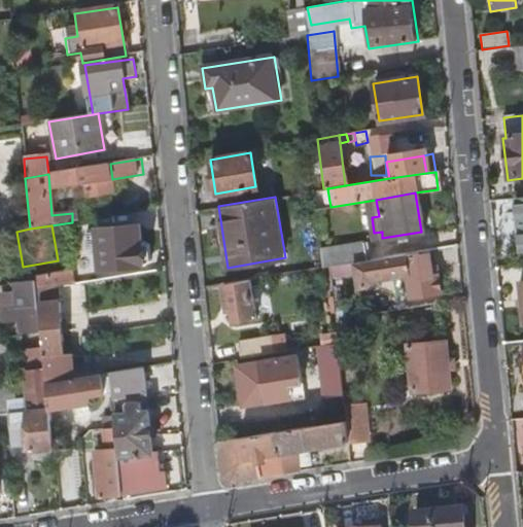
[(134,229),(90,236),(97,277),(138,270),(145,265),(143,247),(136,245),(134,229)]
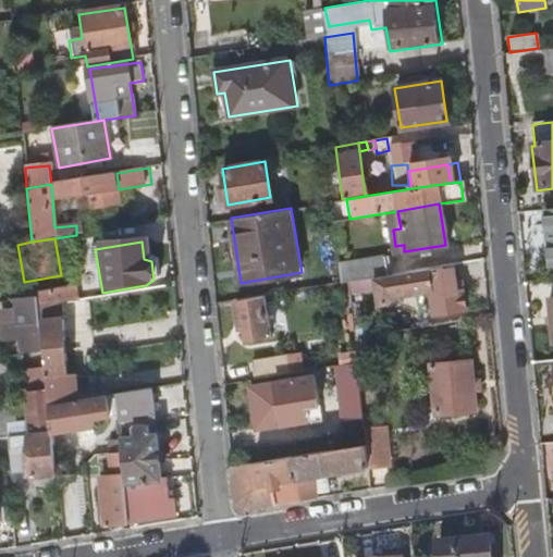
[(380,257),(339,263),(341,283),(348,282),(375,277),(383,275),(380,257)]
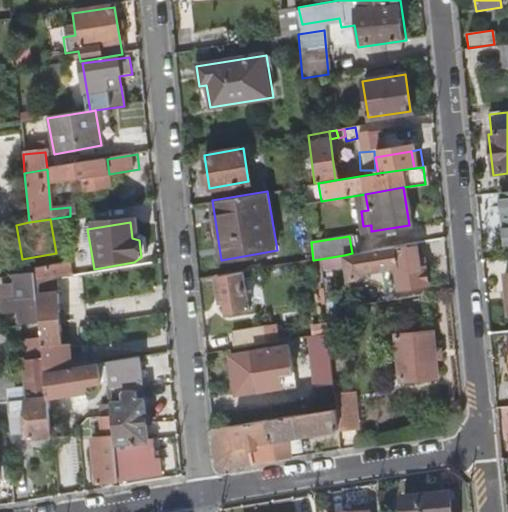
[(392,250),(391,247),(352,253),(344,255),(347,280),(349,281),(360,280),(363,273),(395,268),(398,289),(428,284),(425,267),(420,267),(416,246),(392,250)]
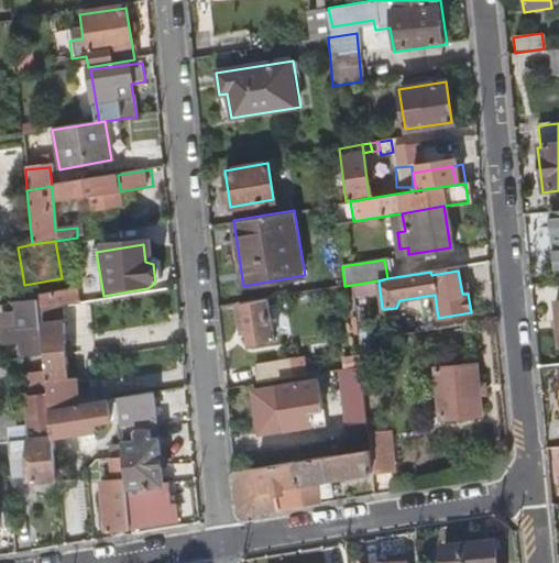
[(75,305),(74,289),(36,295),(39,311),(55,308),(75,305)]
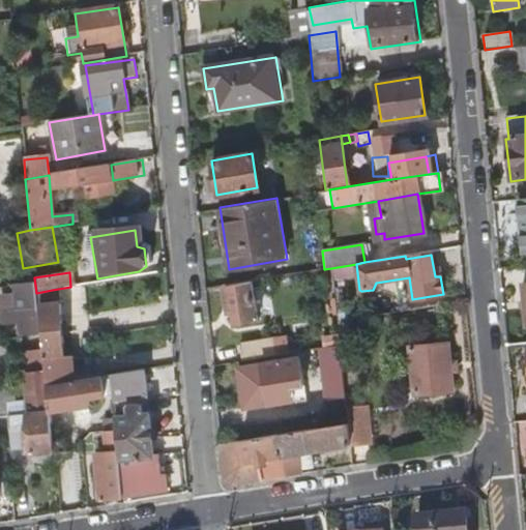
[(19,323),(21,339),(40,335),(36,293),(34,277),(26,278),(27,282),(15,283),(16,296),(3,297),(5,324),(19,323)]
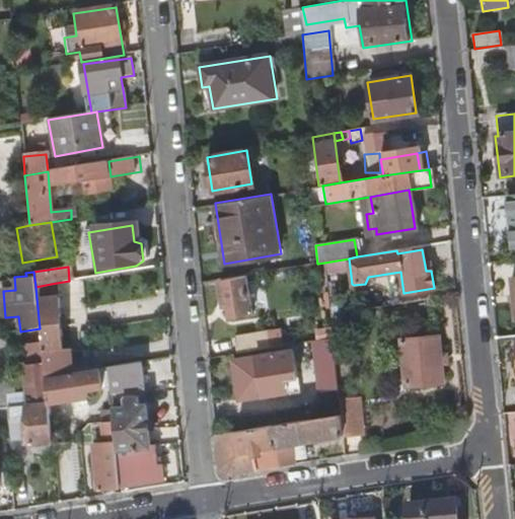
[(198,283),(200,296),(221,292),(223,307),(226,306),(228,317),(252,313),(247,275),(198,283)]
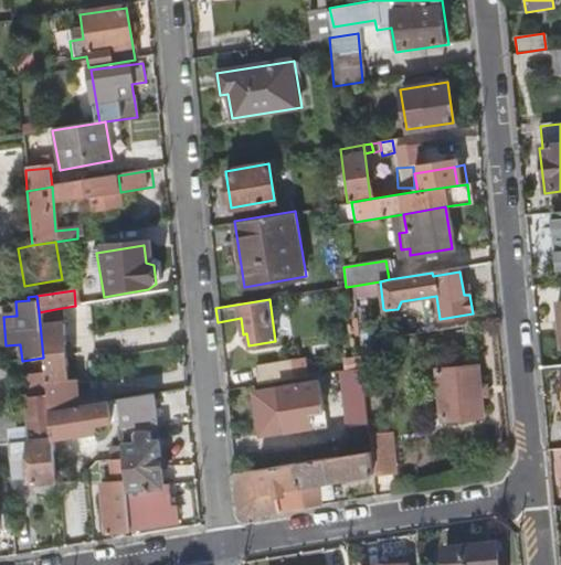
[(49,411),(76,406),(73,380),(63,382),(55,309),(39,312),(43,358),(48,397),(49,411)]
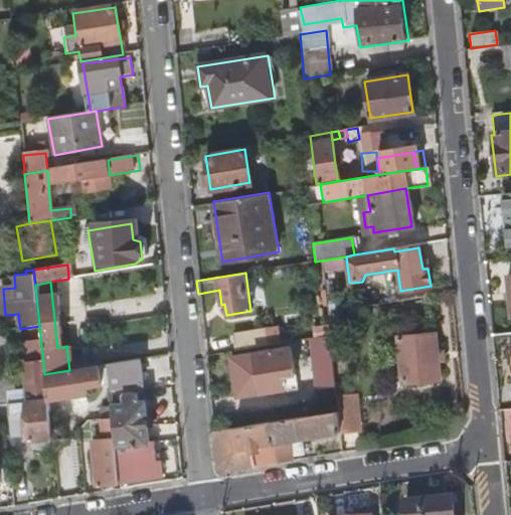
[(226,353),(254,348),(251,333),(223,338),(226,353)]
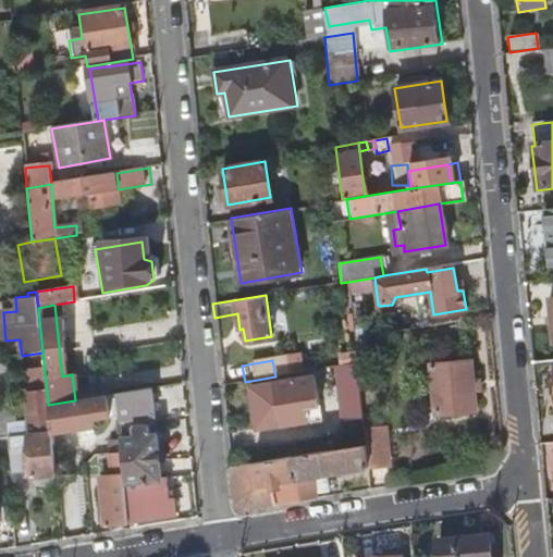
[(475,409),(470,360),(428,366),(433,413),(475,409)]
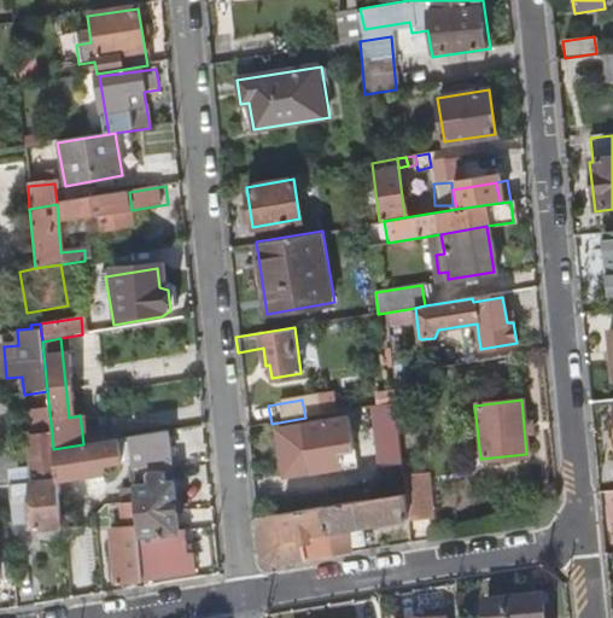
[(401,466),(395,406),(373,409),(378,467),(401,466)]
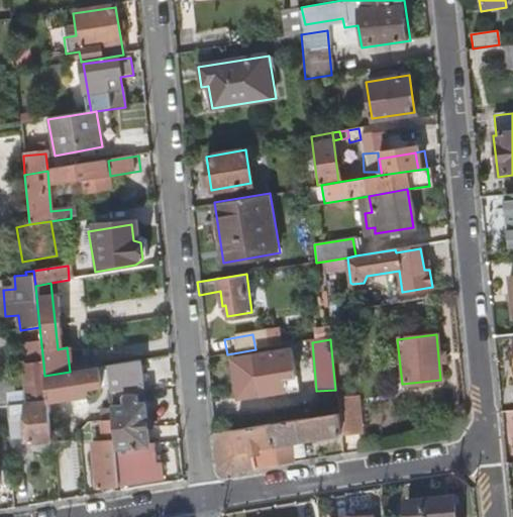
[(234,358),(240,397),(279,391),(277,378),(283,377),(286,393),(297,391),(290,348),(234,358)]
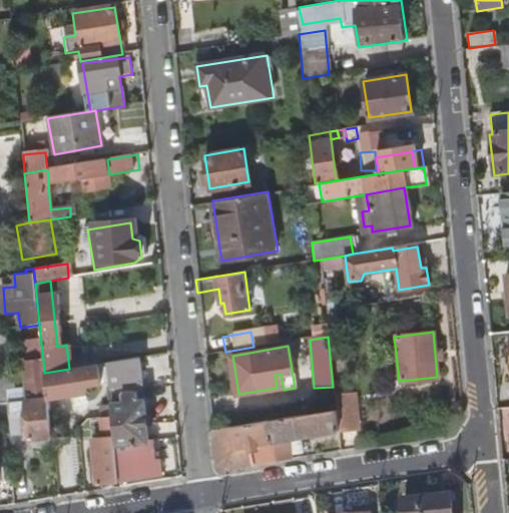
[(232,395),(238,394),(232,356),(226,357),(232,395)]
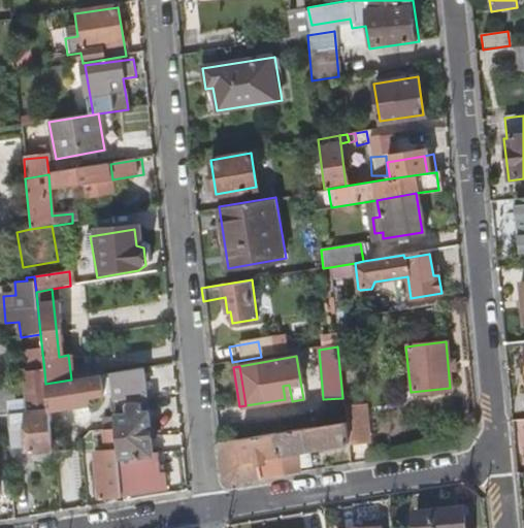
[(144,394),(141,368),(108,373),(110,395),(110,397),(144,394)]
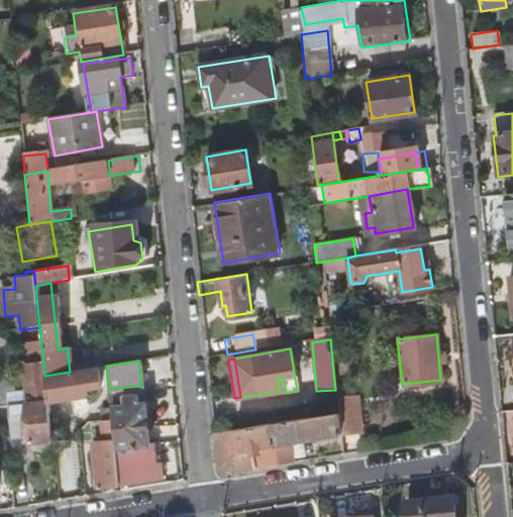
[(21,443),(52,440),(46,401),(46,400),(44,376),(43,364),(22,367),(25,393),(12,394),(10,376),(0,377),(0,407),(6,406),(7,420),(19,419),(21,443)]
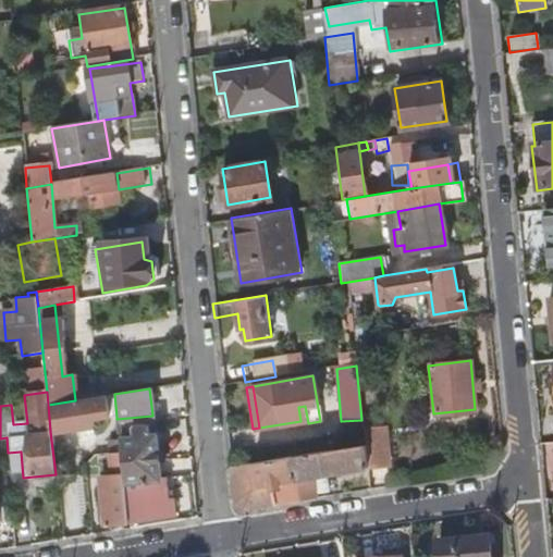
[(102,396),(105,418),(117,417),(114,394),(102,396)]
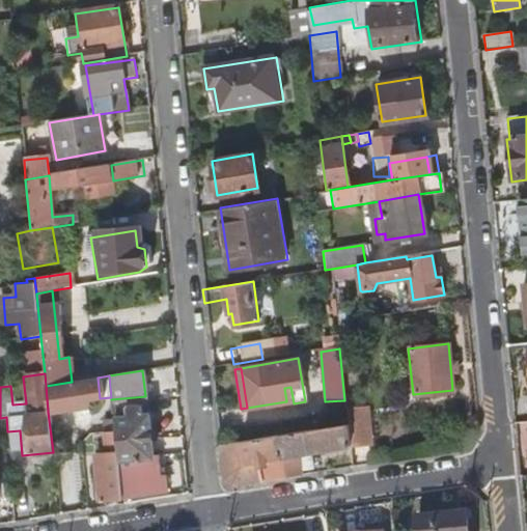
[(87,399),(100,398),(98,378),(72,382),(46,386),(48,411),(48,412),(87,408),(87,399)]
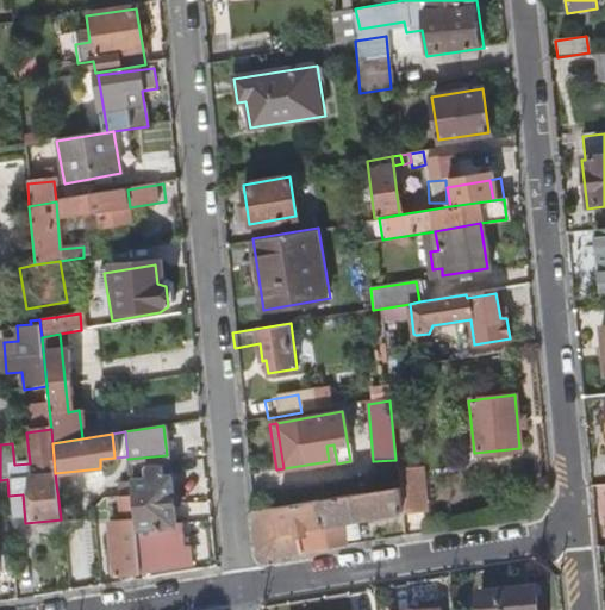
[(416,467),(395,468),(398,485),(399,511),(419,509),(416,467)]
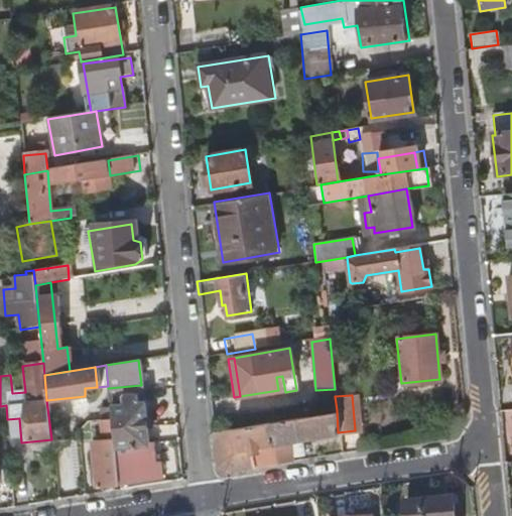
[(123,407),(110,408),(111,421),(113,440),(114,446),(146,442),(143,405),(133,406),(132,399),(123,400),(123,407)]
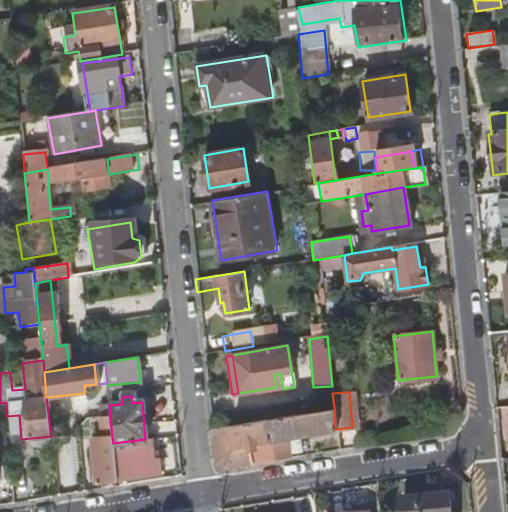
[(221,470),(249,465),(246,444),(308,433),(335,429),(334,407),(210,430),(214,463),(217,467),(221,470)]
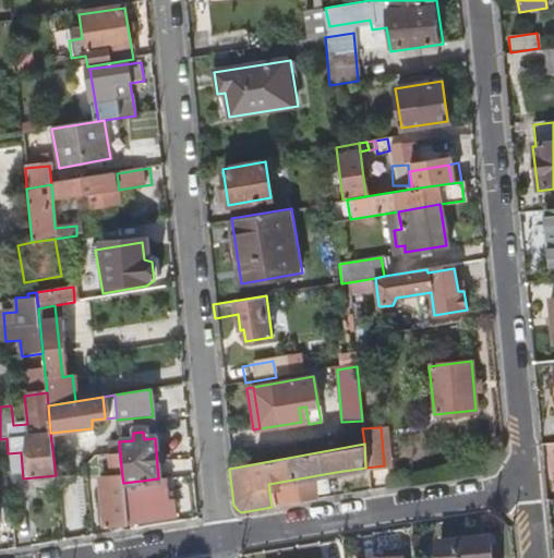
[(268,484),(272,507),(340,495),(336,472),(268,484)]
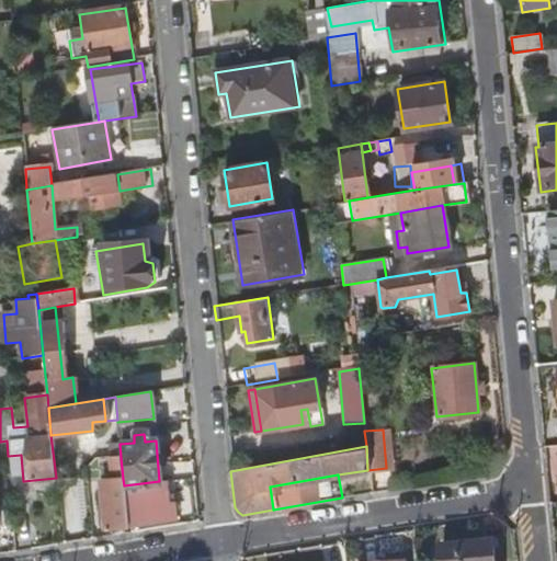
[(104,530),(128,527),(124,485),(123,479),(99,481),(104,530)]
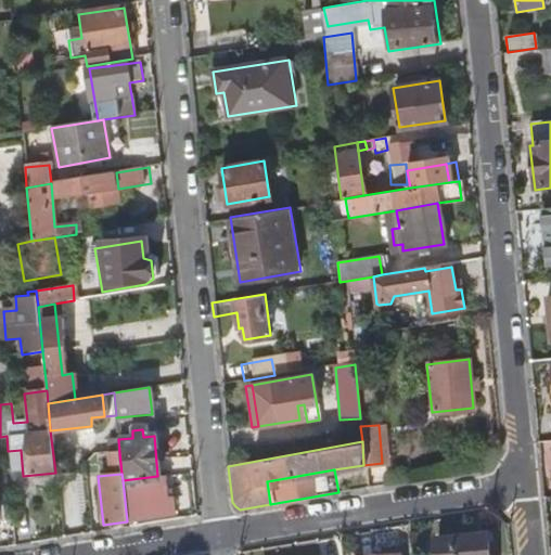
[(123,480),(127,521),(170,514),(168,499),(159,500),(157,476),(123,480)]
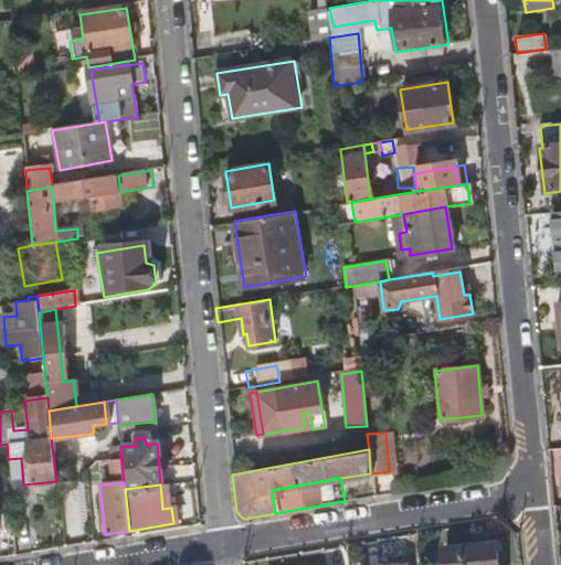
[(0,528),(10,526),(9,509),(0,510),(0,528)]
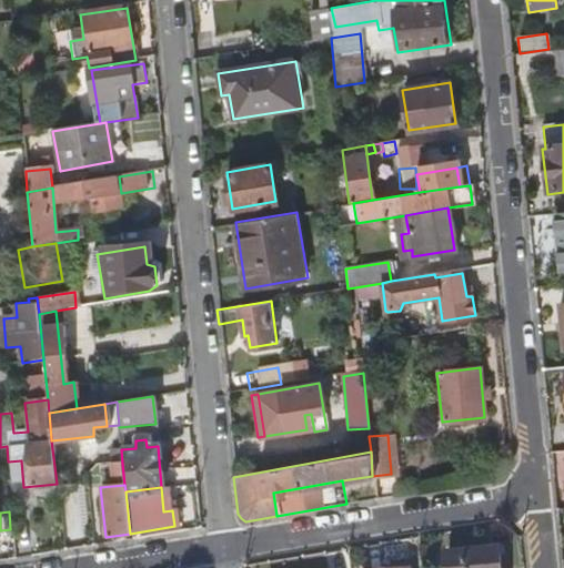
[(497,567),(495,549),(445,555),(446,567),(497,567)]
